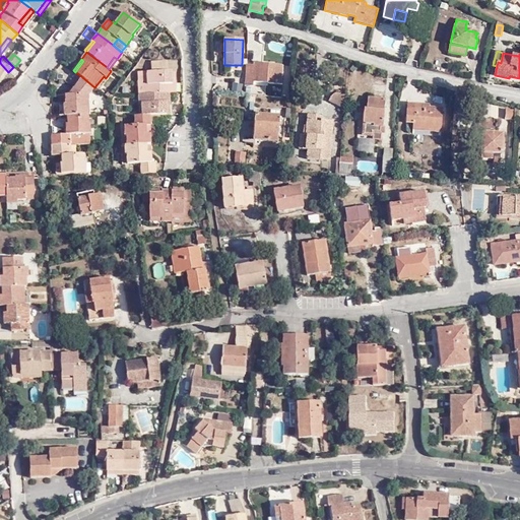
[(151,62),(151,72),(168,71),(168,61),(151,62)]
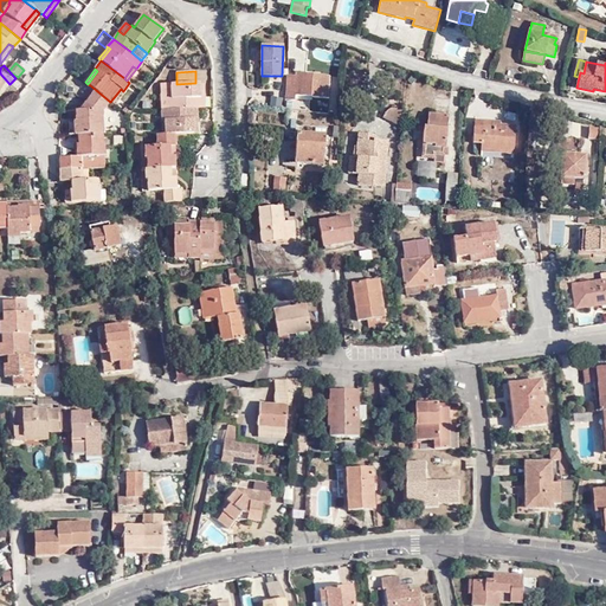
[(296,77),(288,76),(285,100),(295,101),(295,95),(328,98),(329,76),(297,73),(296,77)]
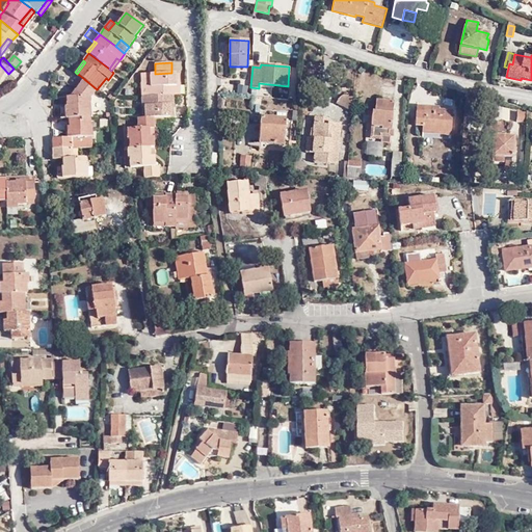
[(174,96),(180,96),(180,85),(177,85),(177,74),(177,73),(171,73),(155,74),(151,74),(151,86),(148,86),(148,97),(174,96)]
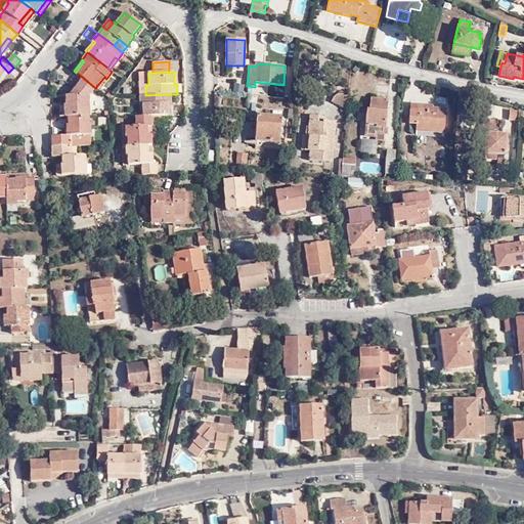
[(148,73),(139,73),(140,95),(145,95),(145,85),(148,85),(148,73)]
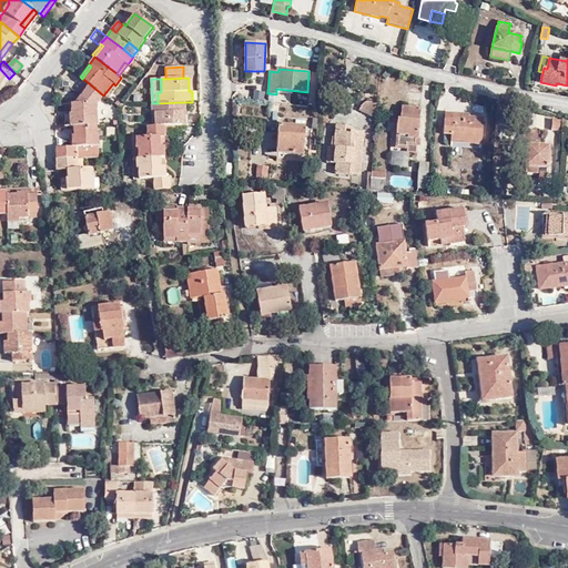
[(90,84),(84,80),(77,90),(82,94),(90,84)]
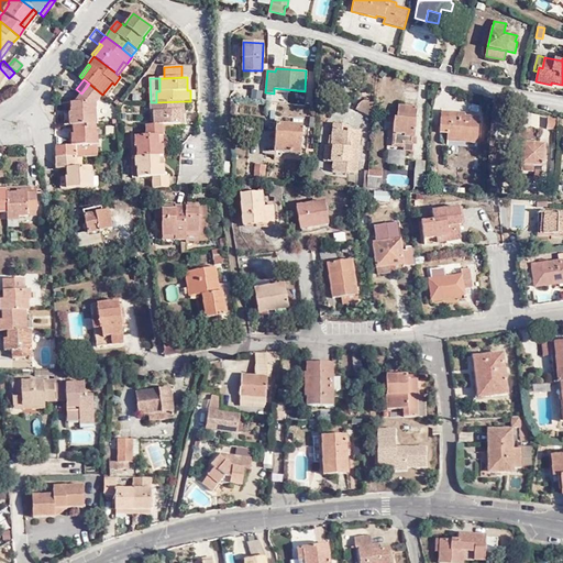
[(112,83),(102,95),(103,95),(106,97),(114,85),(112,83)]
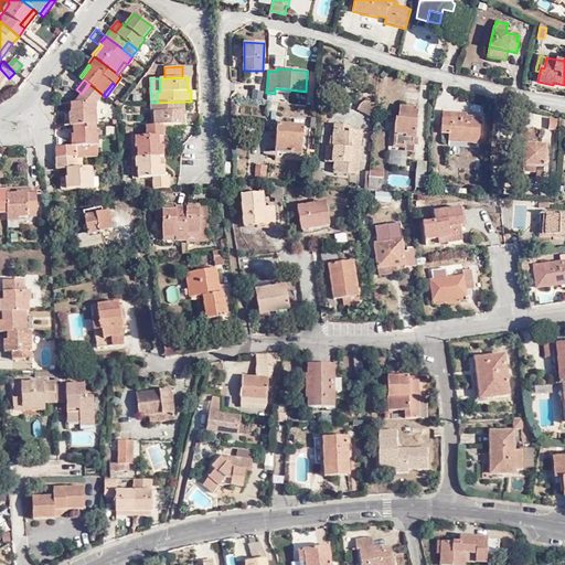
[(73,127),(97,126),(96,105),(104,95),(103,95),(89,84),(82,94),(74,104),(71,104),(71,114),(70,114),(70,126),(73,127)]
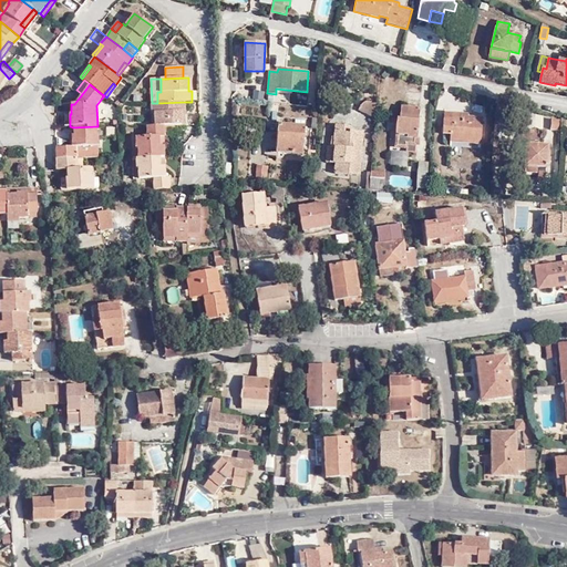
[(263,101),(264,91),(254,91),(253,100),(263,101)]
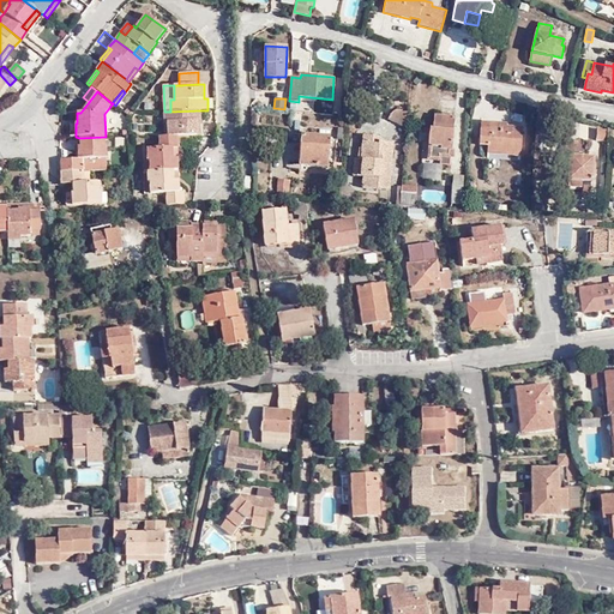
[(182,137),(197,136),(197,121),(200,121),(200,110),(170,112),(164,112),(164,122),(167,122),(168,137),(178,137),(182,137)]
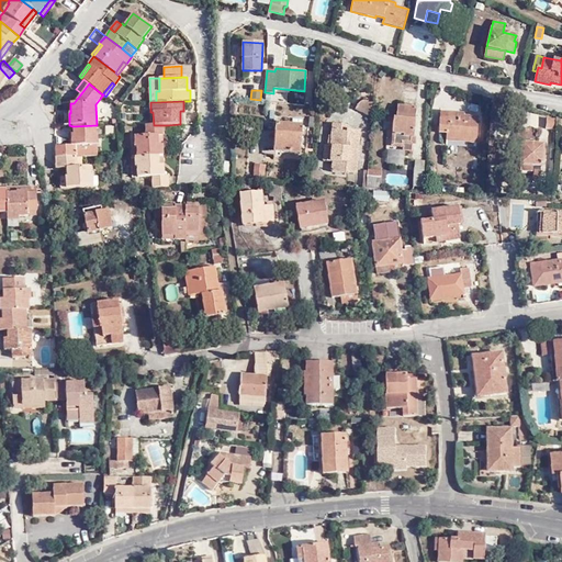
[(371,117),(372,102),(369,101),(364,101),(362,101),(359,103),(358,105),(357,111),(371,117)]
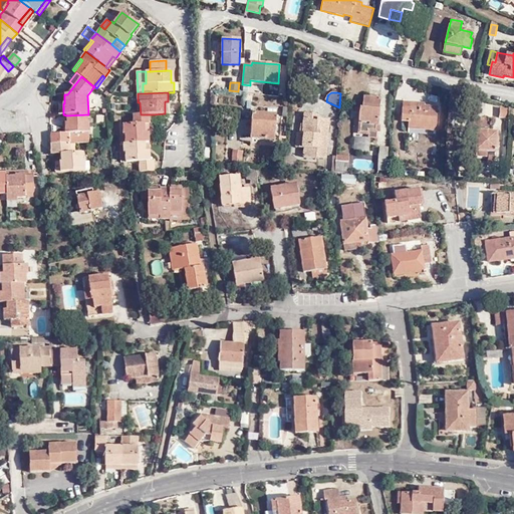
[(377,133),(378,125),(380,98),(363,96),(362,108),(360,107),(357,134),(368,135),(367,138),(377,139),(377,133)]
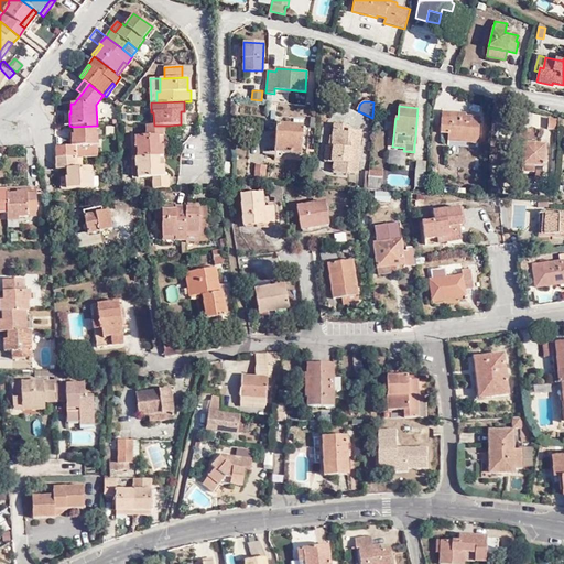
[(466,114),(442,112),(441,133),(448,134),(447,141),(479,143),(480,117),(466,116),(466,114)]
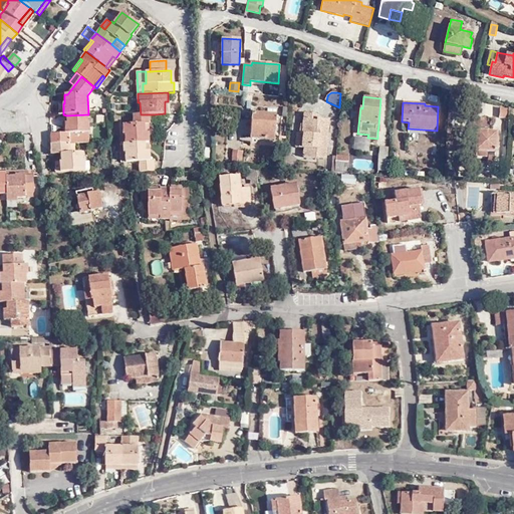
[(507,108),(500,108),(499,118),(507,118),(507,108)]
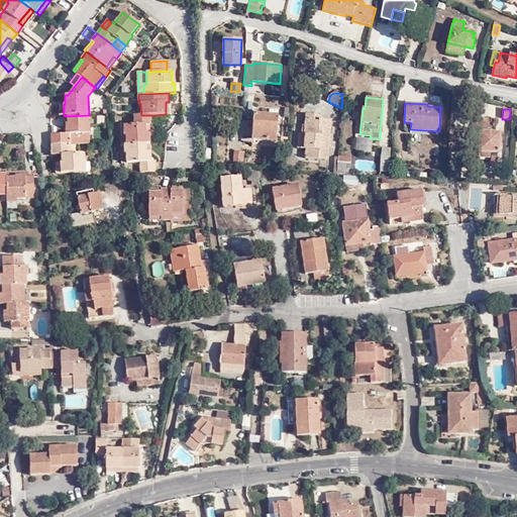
[(278,115),(254,113),(252,139),(276,141),(278,115)]
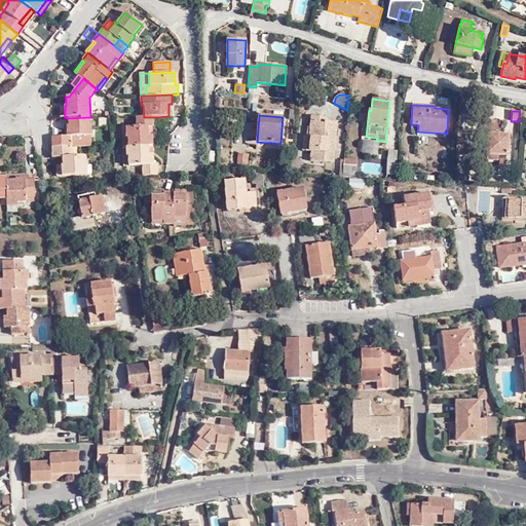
[(320,122),(320,116),(311,116),(310,137),(306,137),(305,151),(311,152),(311,161),(334,162),(337,121),(325,121),(325,123),(320,122)]
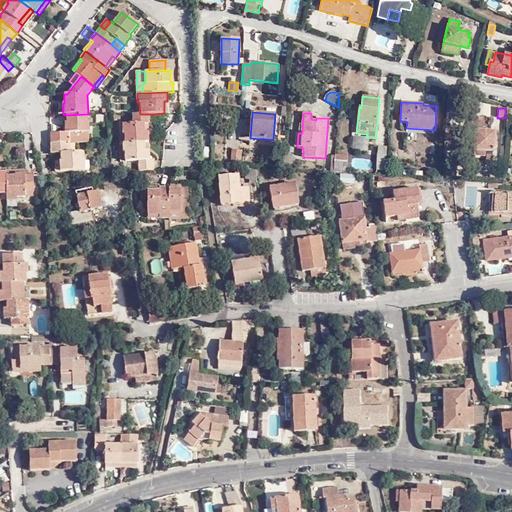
[(50,133),(51,143),(69,143),(69,133),(89,132),(89,121),(88,122),(88,114),(66,115),(66,122),(65,123),(65,133),(60,133),(50,133)]
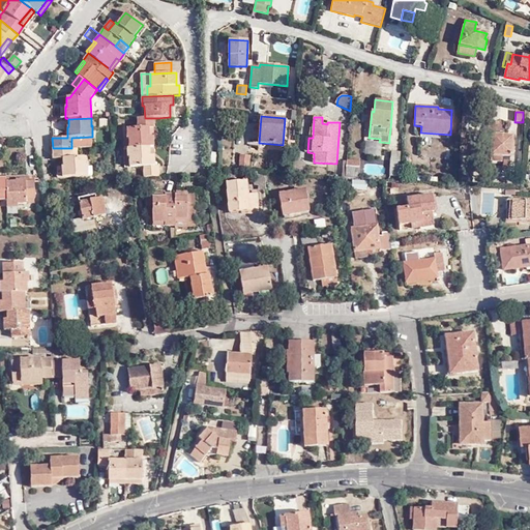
[(128,139),(129,148),(150,147),(149,128),(153,128),(153,118),(145,118),(142,118),(137,118),(138,128),(126,128),(127,139),(128,139)]
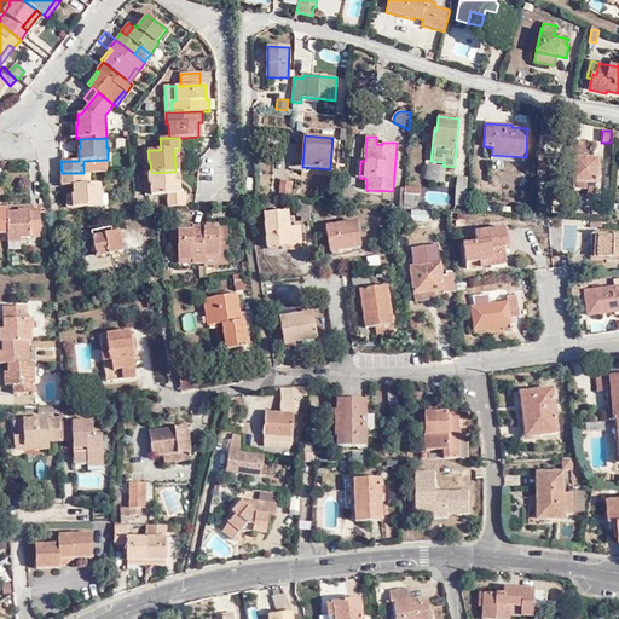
[(573,181),(586,183),(599,183),(599,158),(584,158),(584,152),(590,154),(590,144),(584,144),(584,143),(576,142),(573,181)]
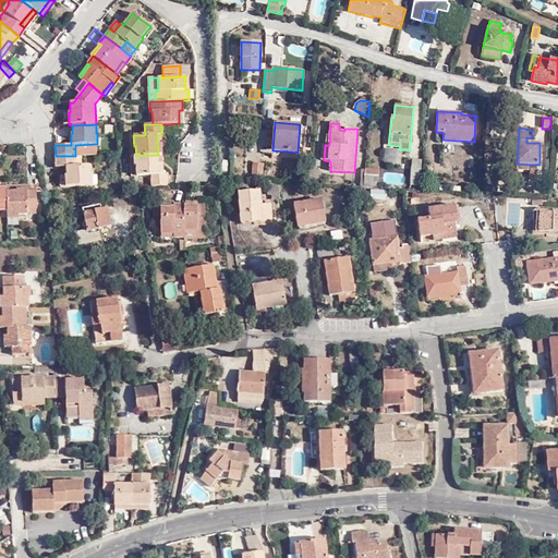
[(150,176),(152,186),(167,185),(167,174),(162,174),(158,174),(158,155),(136,156),(134,156),(134,167),(136,166),(136,176),(150,176)]
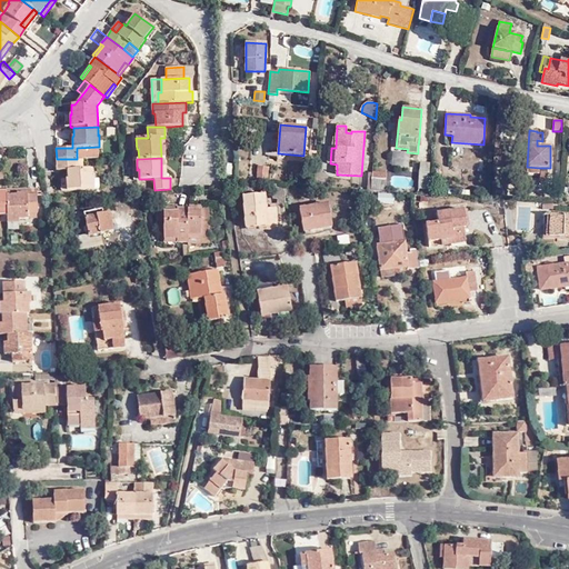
[(57,159),(57,171),(68,171),(68,179),(67,179),(67,191),(95,190),(93,178),(92,178),(92,169),(83,169),(77,170),(77,159),(57,159)]
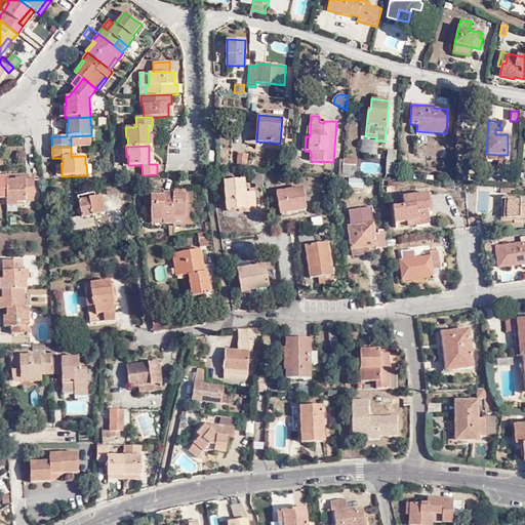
[(396,151),(388,150),(385,174),(394,175),(396,151)]
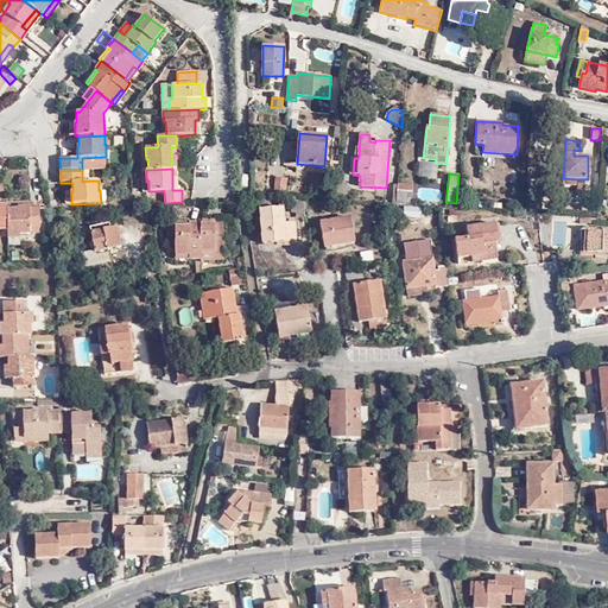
[(276,195),(286,196),(287,178),(277,177),(276,195)]
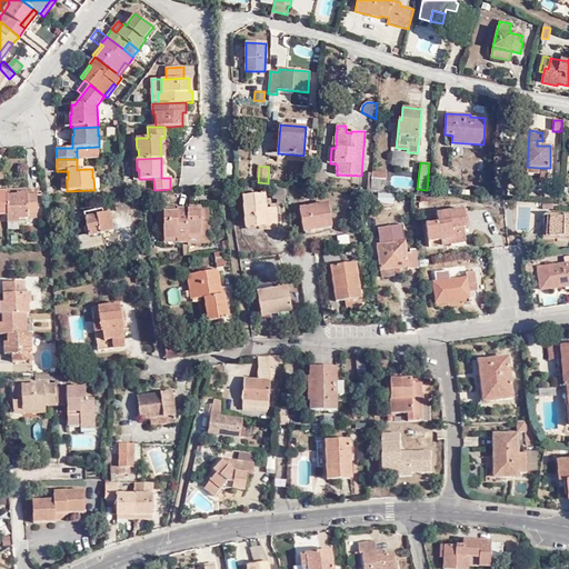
[(371,171),(370,190),(385,191),(386,172),(371,171)]
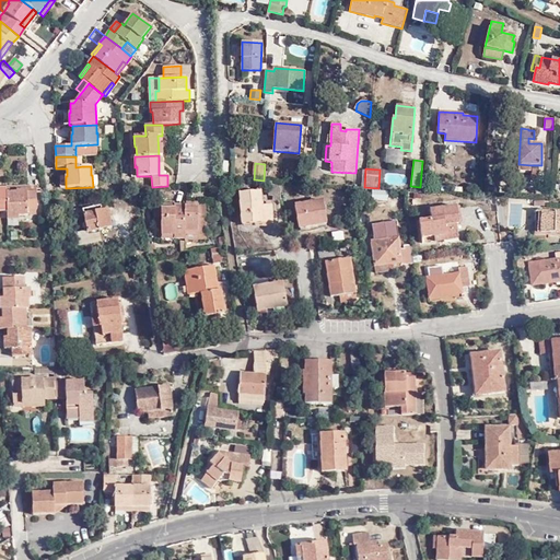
[(539,172),(532,171),(531,182),(539,182),(539,172)]
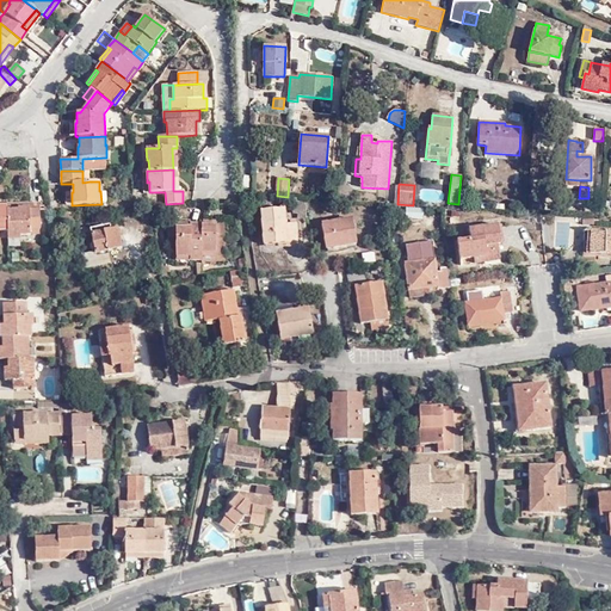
[(18,210),(7,210),(8,232),(8,240),(22,240),(22,236),(30,235),(30,229),(39,229),(39,210),(29,210),(29,208),(18,208),(18,210)]
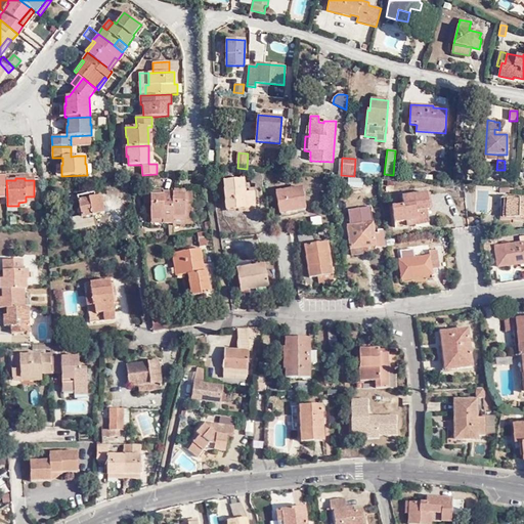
[(244,179),(223,181),(226,211),(255,208),(254,191),(245,192),(244,179)]
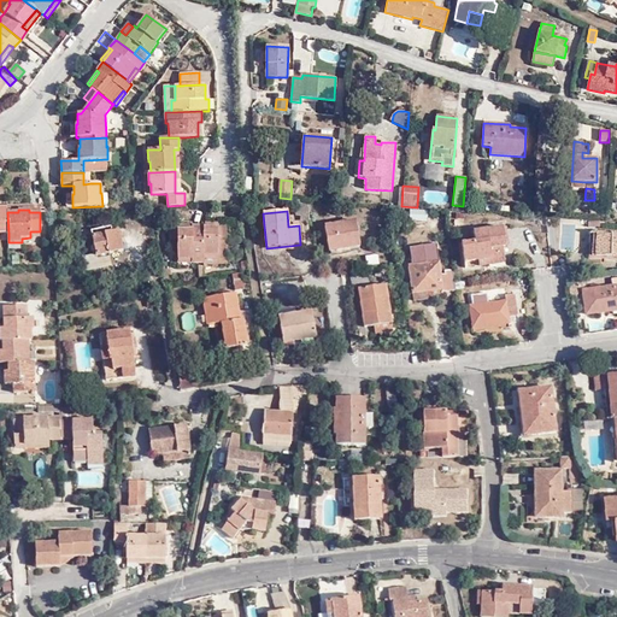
[(411,212),(410,221),(427,222),(427,213),(411,212)]
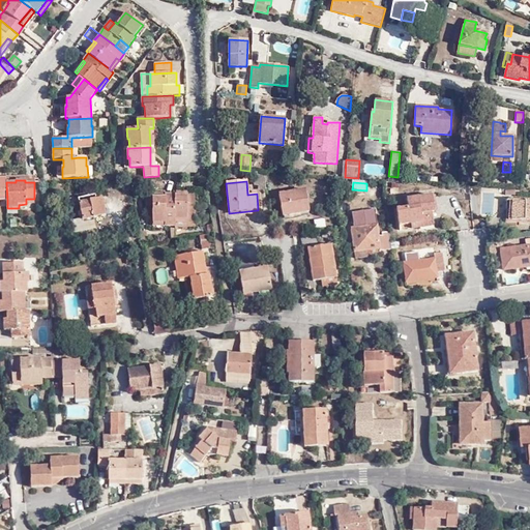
[(284,215),(301,212),(310,211),(305,189),(278,195),(283,215),(284,215)]
